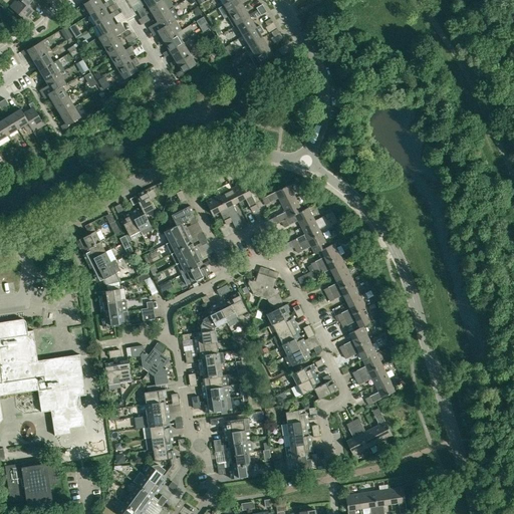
[(27,18),(33,11),(27,6),(19,0),(18,0),(17,2),(15,1),(10,7),(25,20),(23,21),(28,25),(31,22),(27,18)]
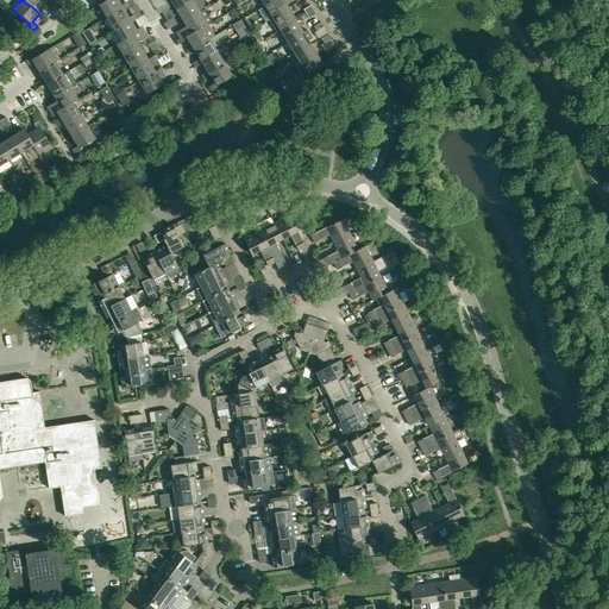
[(106,0),(99,5),(107,17),(127,4),(126,2),(121,5),(118,0),(106,0)]
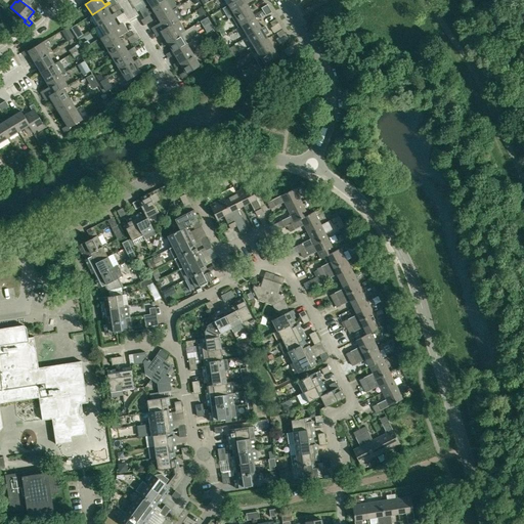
[(165,0),(164,0),(151,8),(158,18),(172,10),(165,0)]
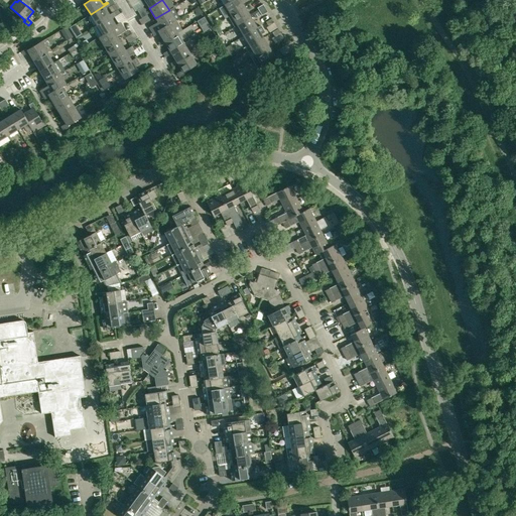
[(231,0),(229,2),(225,4),(231,15),(244,7),(242,3),(247,0),(231,0)]
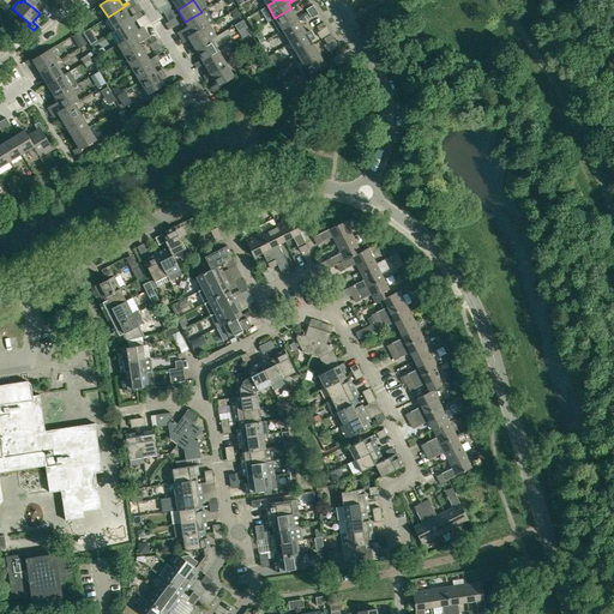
[(128,4),(108,17),(115,29),(137,17),(136,14),(130,18),(125,10),(131,7),(128,4)]
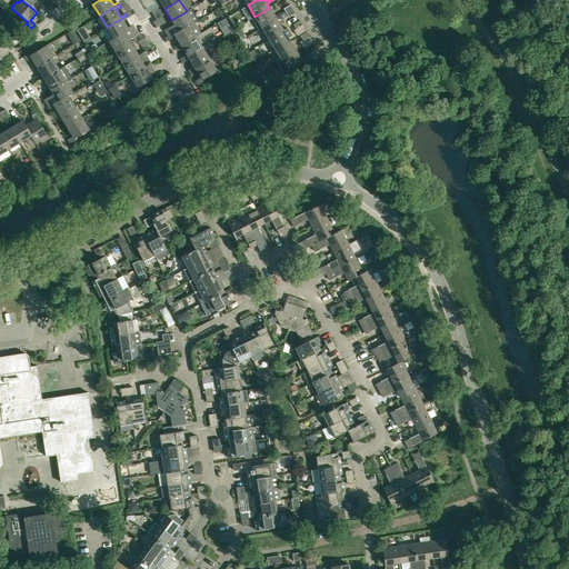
[(191,8),(187,11),(171,20),(175,25),(165,30),(169,38),(193,22),(198,20),(191,8)]
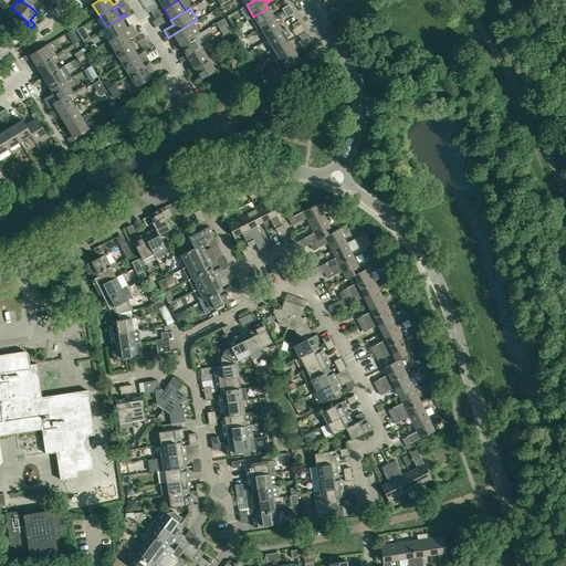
[(260,28),(275,19),(268,8),(253,17),(260,28)]
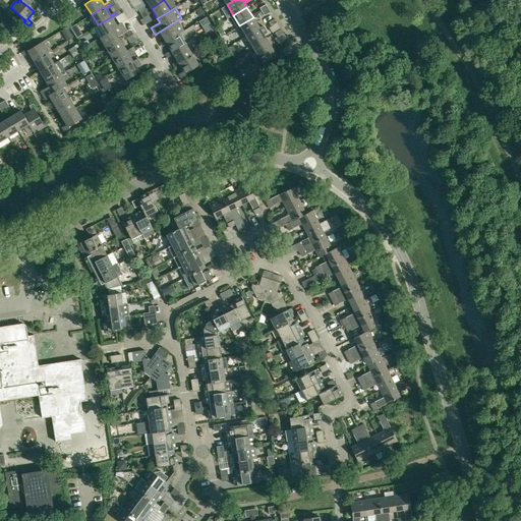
[(117,16),(116,14),(98,24),(104,36),(122,24),(121,22),(116,25),(113,19),(117,16)]
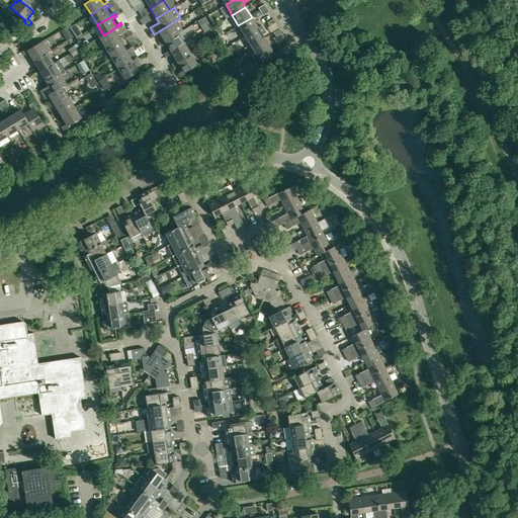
[(252,17),(238,25),(245,35),(258,27),(252,17)]
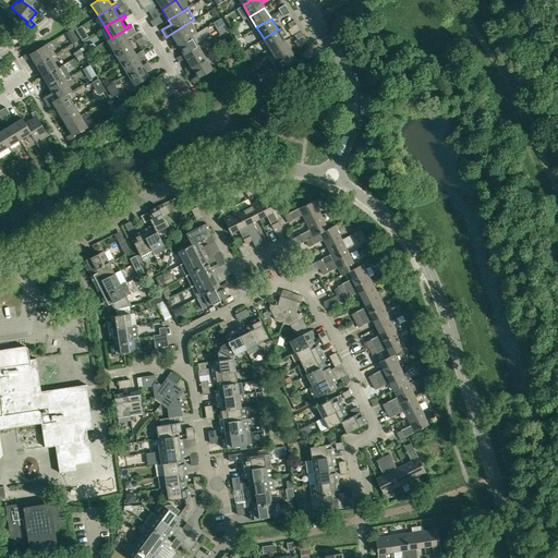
[(190,22),(166,37),(167,38),(172,36),(177,43),(171,46),(172,48),(192,36),(185,25),(190,23),(190,22)]
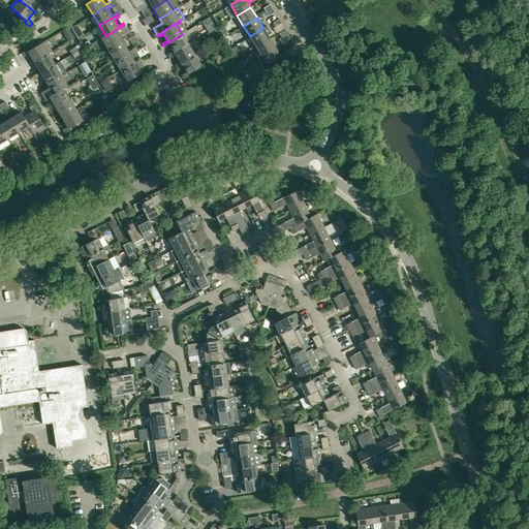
[(128,32),(124,25),(105,36),(101,38),(109,50),(122,41),(120,37),(128,32)]
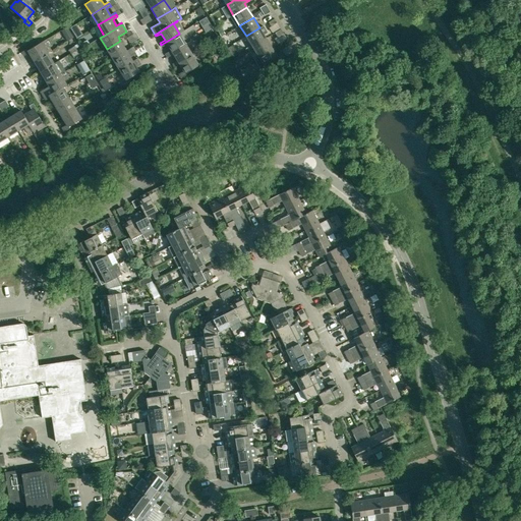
[(259,27),(246,36),(252,47),(266,39),(259,27)]
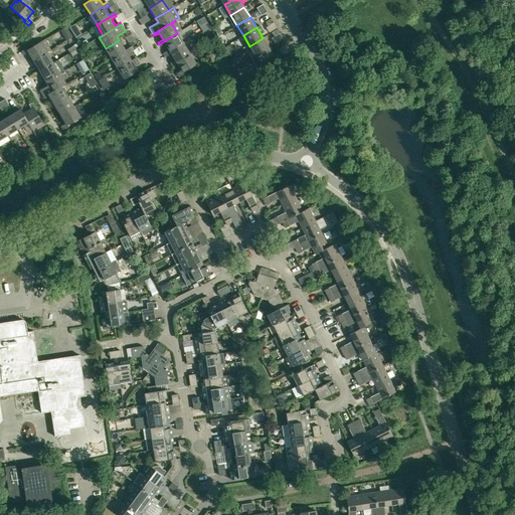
[(184,44),(177,33),(159,44),(160,46),(165,43),(169,49),(164,52),(166,54),(184,44)]
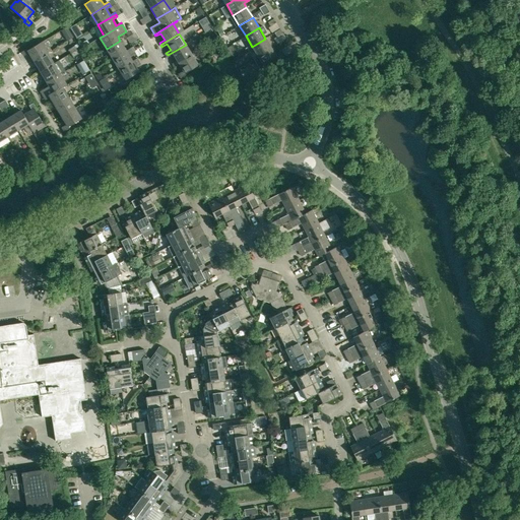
[(252,47),(258,57),(271,49),(265,39),(252,47)]
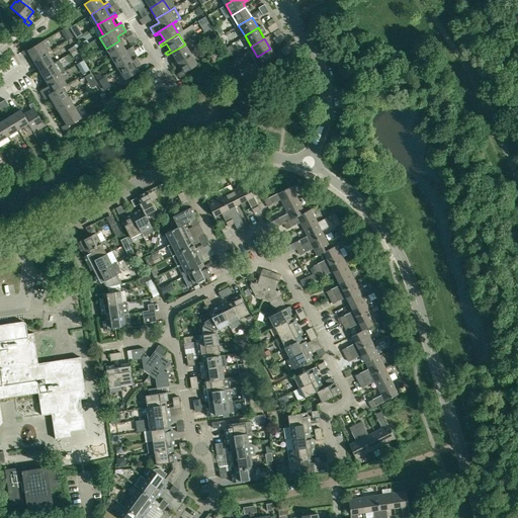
[(26,49),(21,52),(24,56),(28,53),(34,62),(48,54),(52,51),(46,40),(41,42),(40,42),(27,51),(26,49)]
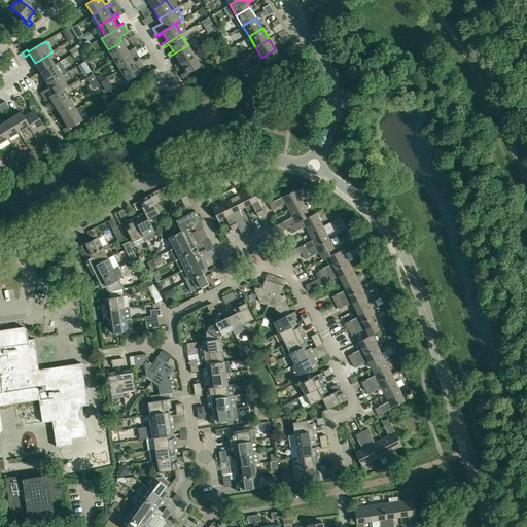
[(128,51),(121,41),(108,49),(114,60),(128,51)]
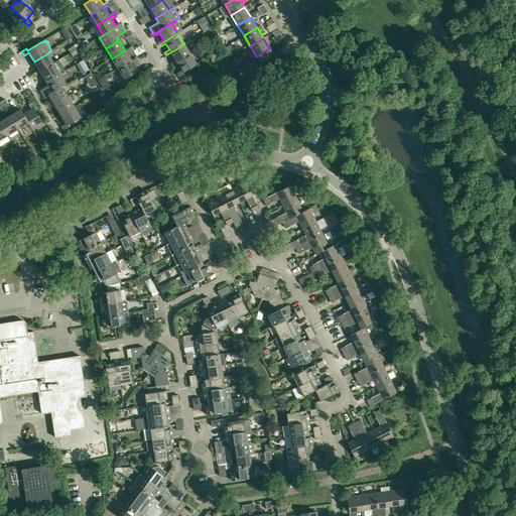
[(171,62),(172,66),(190,54),(184,44),(166,54),(167,56),(171,53),(175,60),(171,62)]
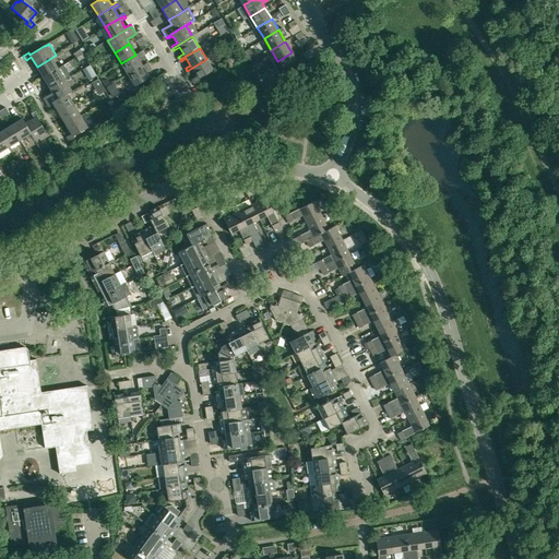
[(280,75),(285,72),(285,73),(298,64),(299,66),(305,62),(302,58),(297,61),(292,52),(277,61),(273,63),(280,75)]
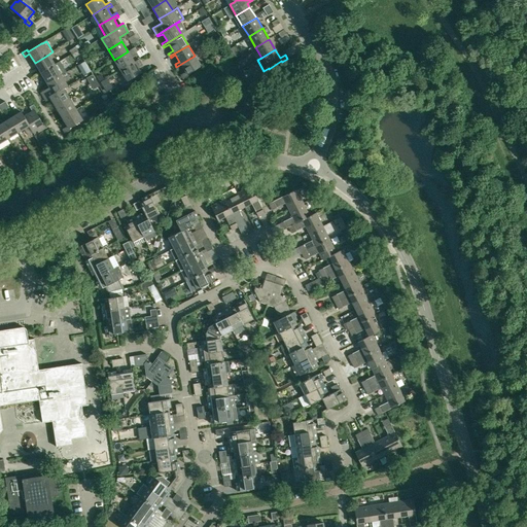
[(134,62),(128,51),(114,60),(120,70),(134,62)]
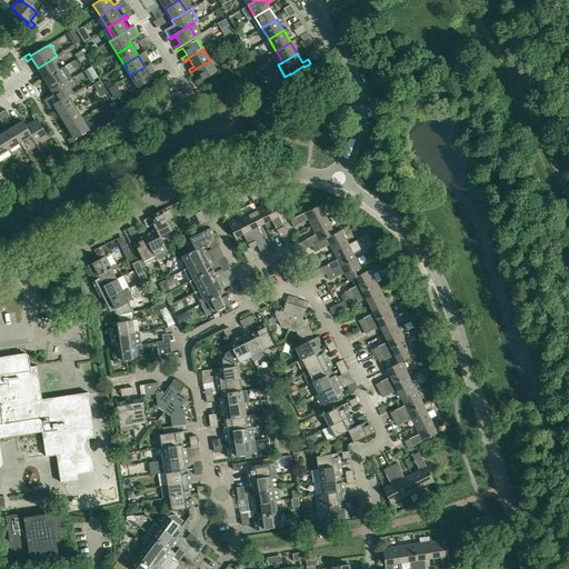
[(59,70),(52,59),(38,68),(45,79),(59,70)]
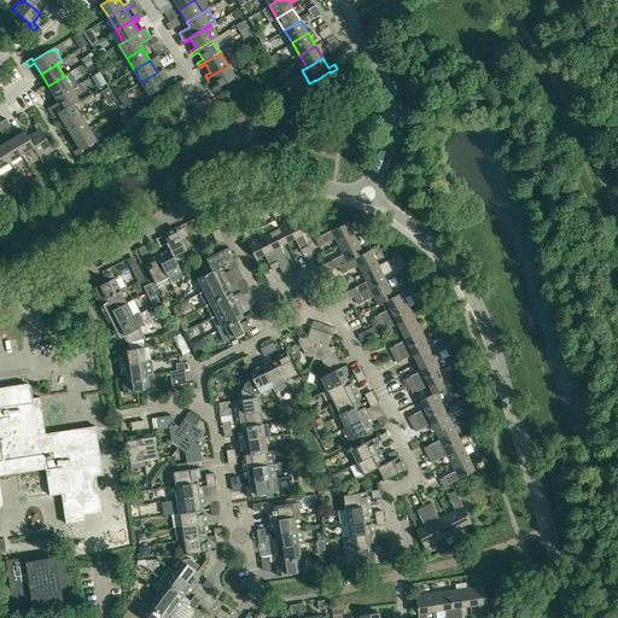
[(235,77),(228,65),(207,79),(208,80),(213,76),(217,85),(213,88),(215,93),(221,89),(220,87),(235,77)]
